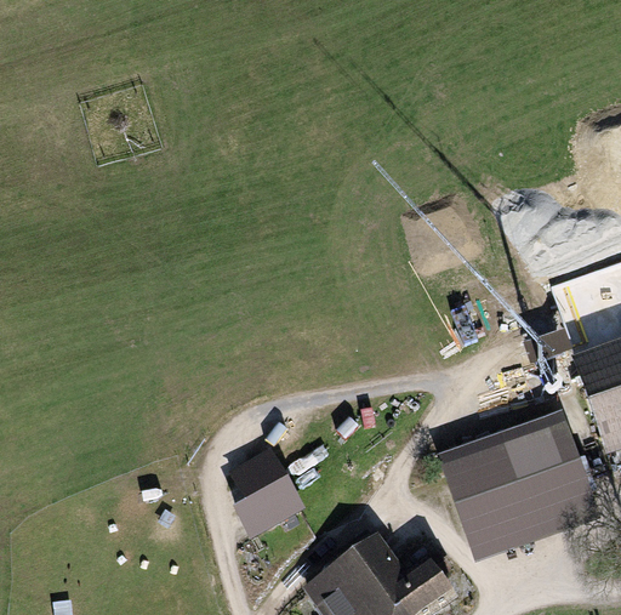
[(620,336),(573,353),(607,453),(620,448),(620,336)]
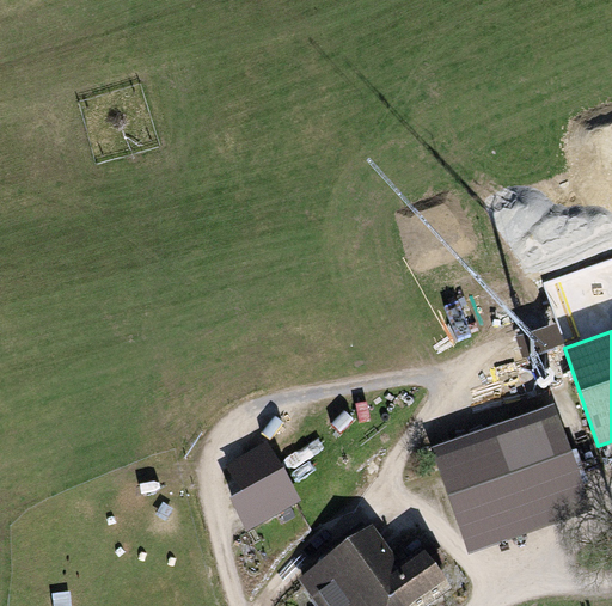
[(554,402),(430,446),(467,552),(592,508),(554,402)]
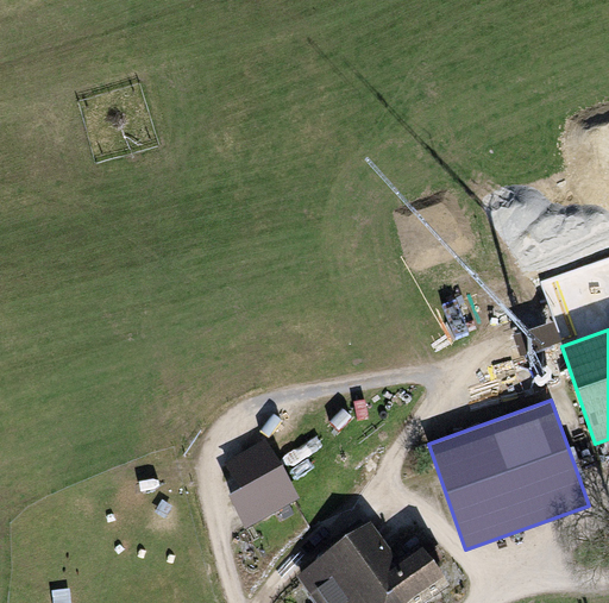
[(265,437),(224,459),(239,488),(227,495),(245,526),(299,496),(265,437)]
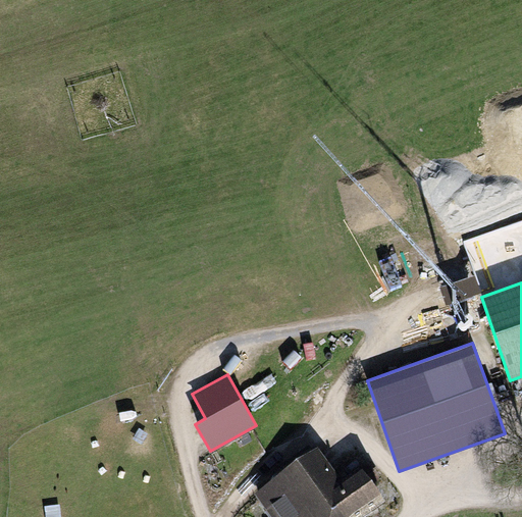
[(310,479),(336,516),(351,516),(381,496),(372,482),(380,476),(369,460),(341,479),(317,447),(282,471),(296,489),(310,479)]
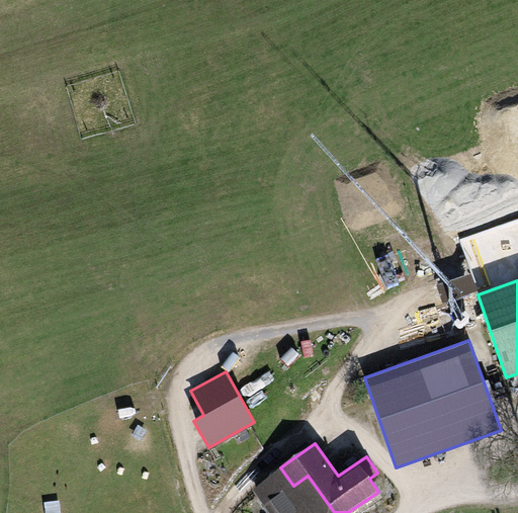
[(293,486),(280,467),(253,487),(270,512),(334,512),(308,476),(293,486)]
